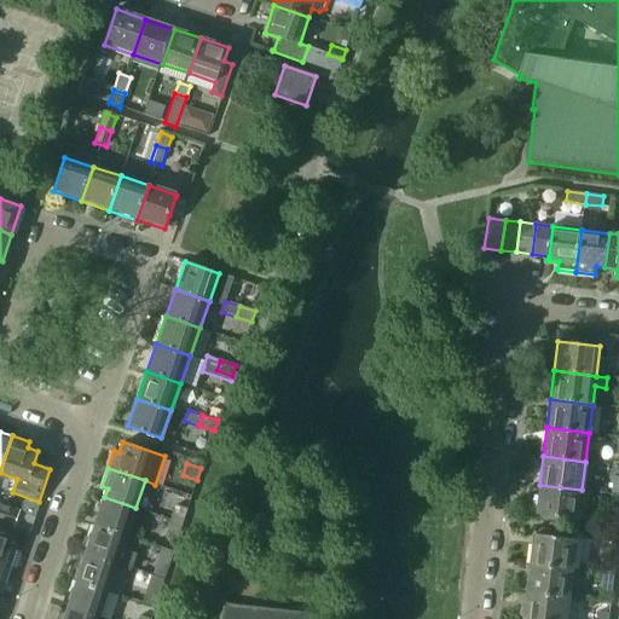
[(594,493),(611,495),(611,493),(618,493),(618,476),(613,476),(612,486),(594,485),(594,493)]
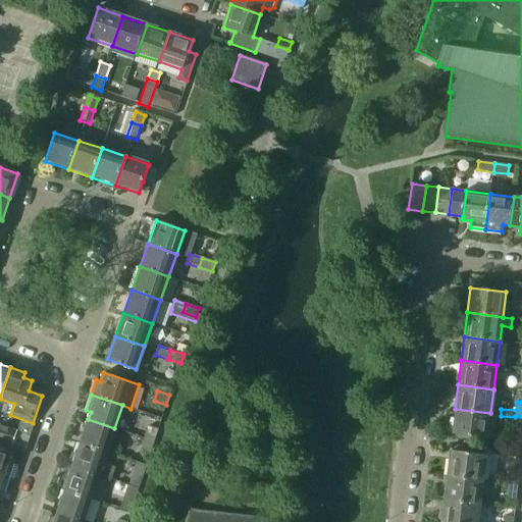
[(490,413),(455,409),(452,433),(455,434),(456,436),(459,438),(463,438),(467,437),(467,435),(479,437),(478,442),(486,444),(490,413)]
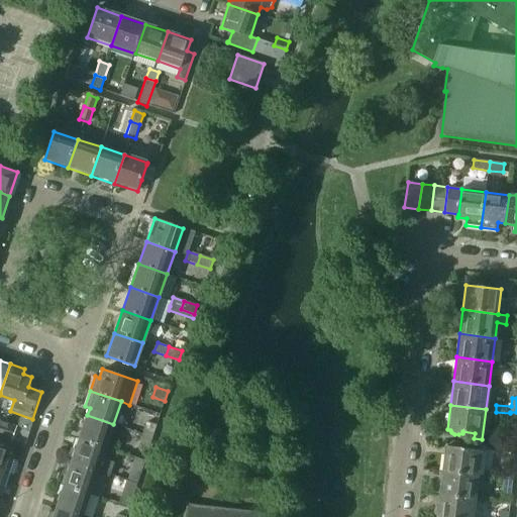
[(516,430),(516,412),(510,412),(510,413),(508,429),(516,430)]
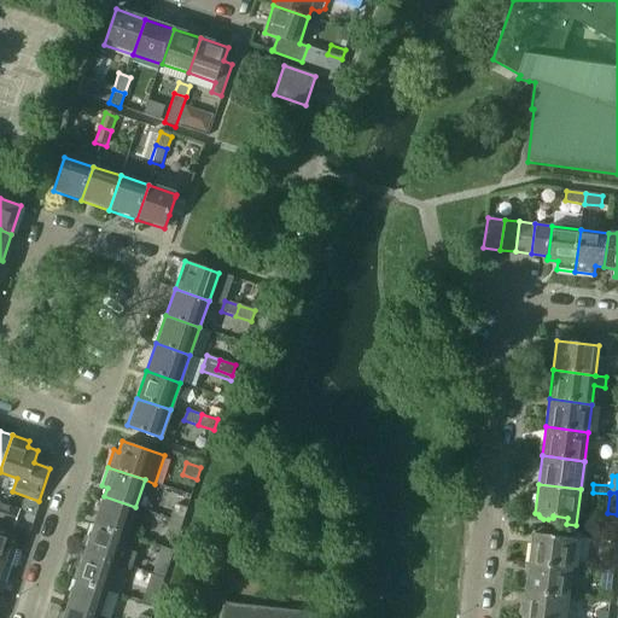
[(104,496),(95,524),(127,535),(135,507),(104,496)]
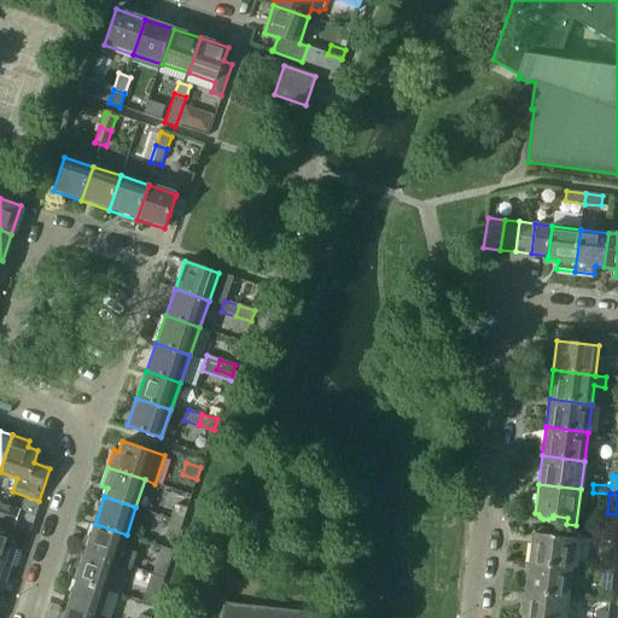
[(0,503),(0,522),(12,526),(17,509),(0,503)]
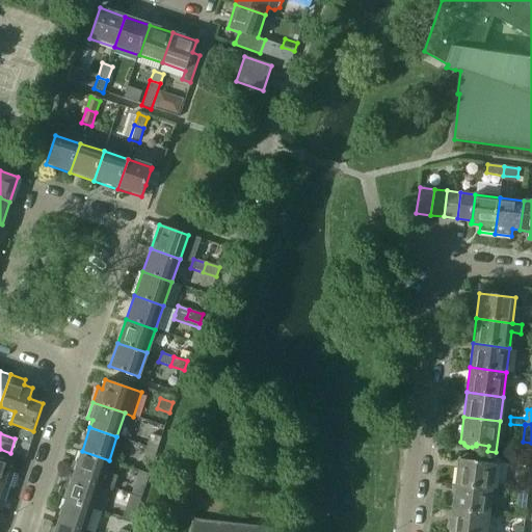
[(135,434),(133,442),(158,450),(162,436),(151,433),(149,440),(135,434)]
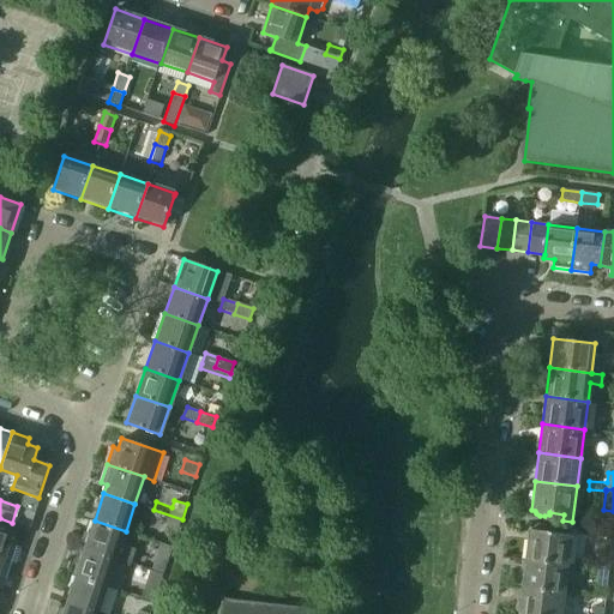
[(176,535),(182,519),(154,510),(152,512),(168,517),(164,531),(176,535)]
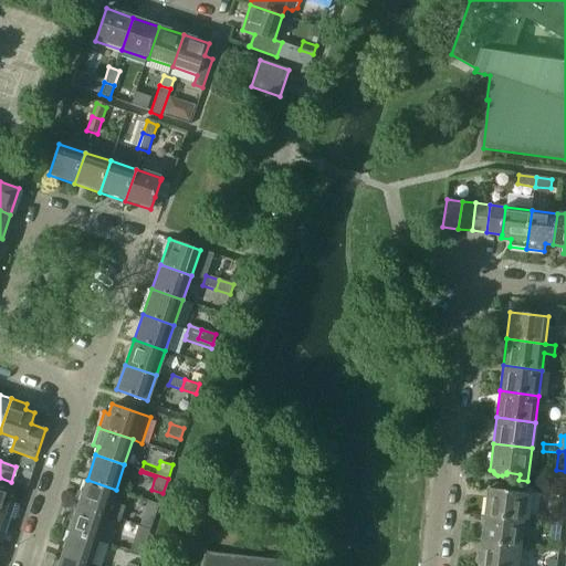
[(87,480),(79,505),(107,515),(122,520),(125,506),(112,502),(116,490),(87,480)]
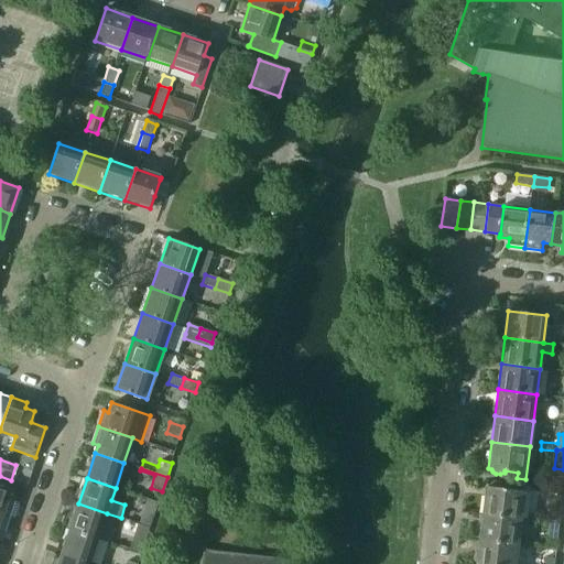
[(0,485),(0,513),(8,517),(13,500),(9,498),(11,489),(0,485)]
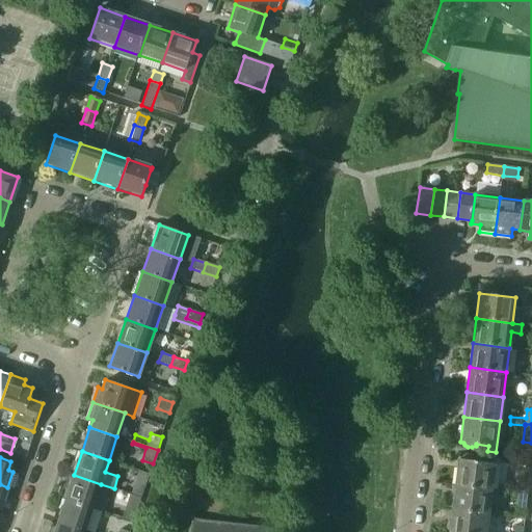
[(458,459),(455,484),(490,488),(494,463),(458,459)]
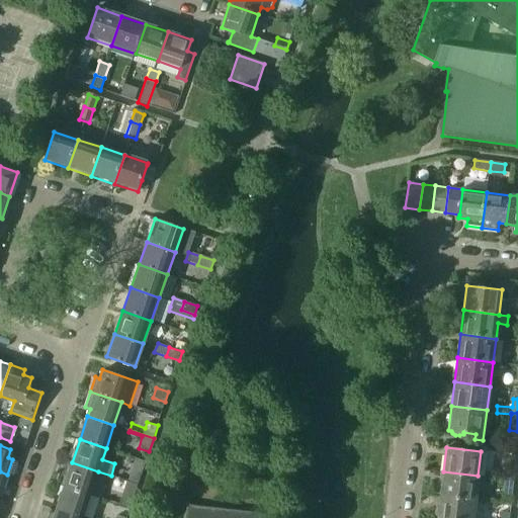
[(72,462),(64,486),(90,495),(98,471),(72,462)]
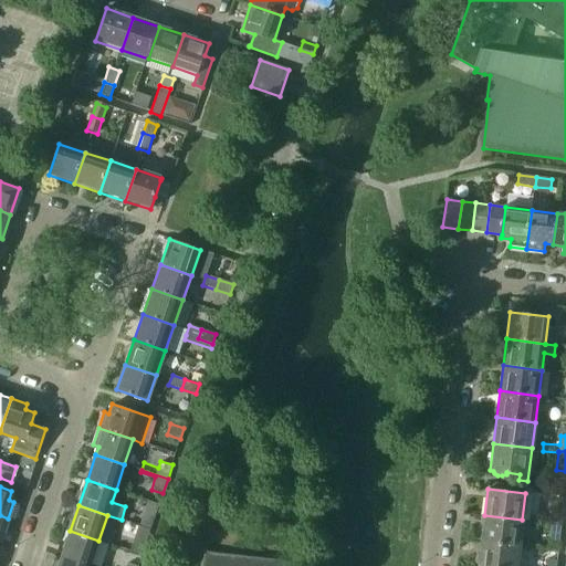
[(553,506),(551,524),(563,525),(565,507),(553,506)]
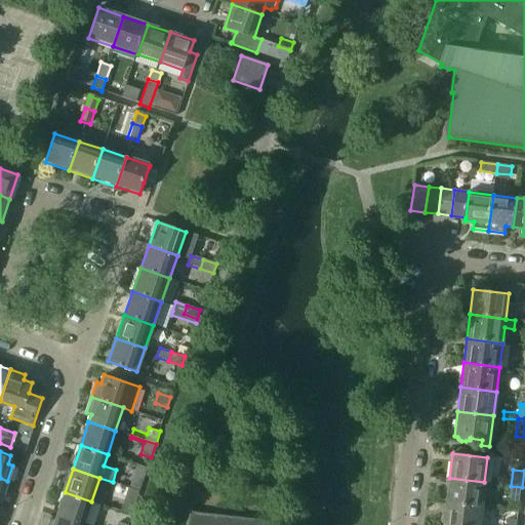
[(133,475),(129,487),(139,491),(144,479),(133,475)]
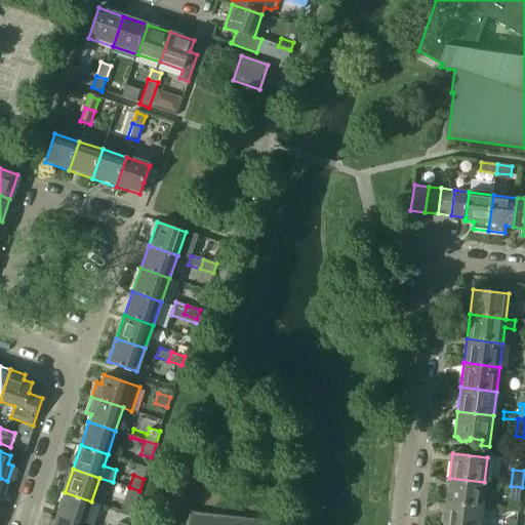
[(449,478),(446,501),(481,507),(484,482),(449,478)]
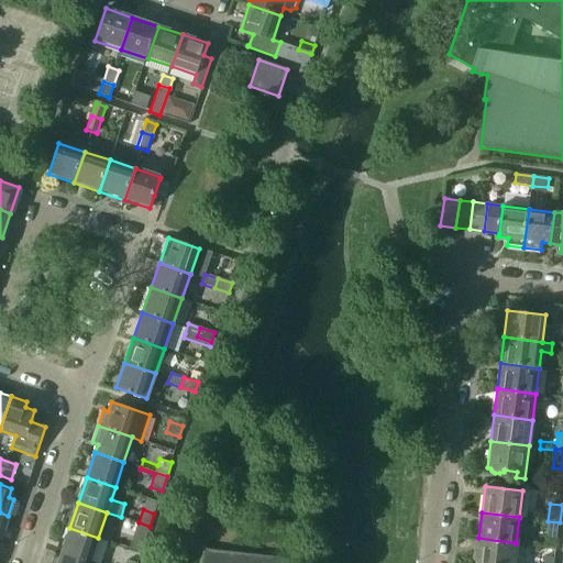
[(558,539),(560,522),(548,521),(545,538),(558,539)]
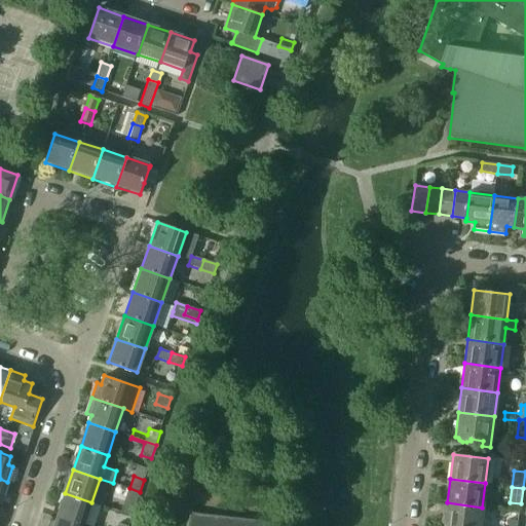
[(136,505),(140,492),(129,488),(125,502),(136,505)]
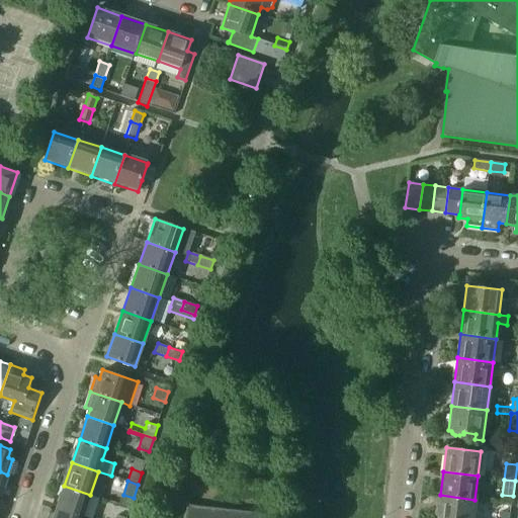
[(64,486),(57,509),(83,517),(90,495),(64,486)]
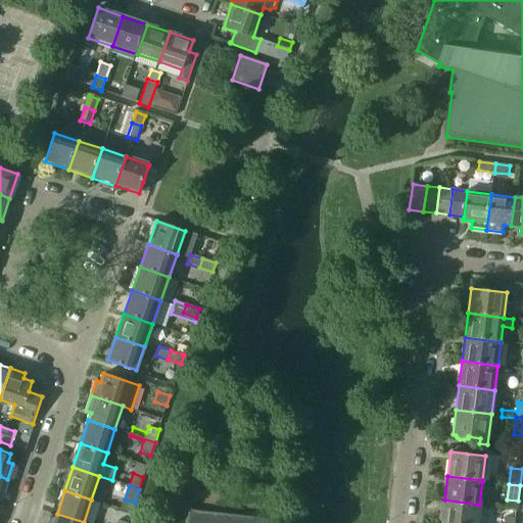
[(444,500),(440,522),(476,522),(479,505),(444,500)]
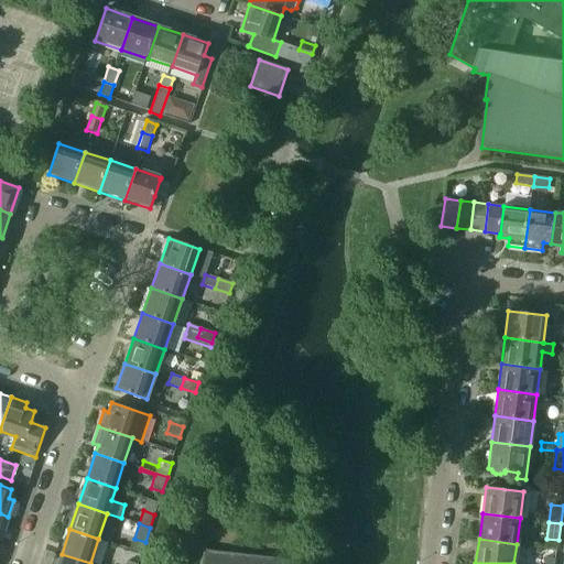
[(292,563),(293,560),(204,550),(202,563),(292,563)]
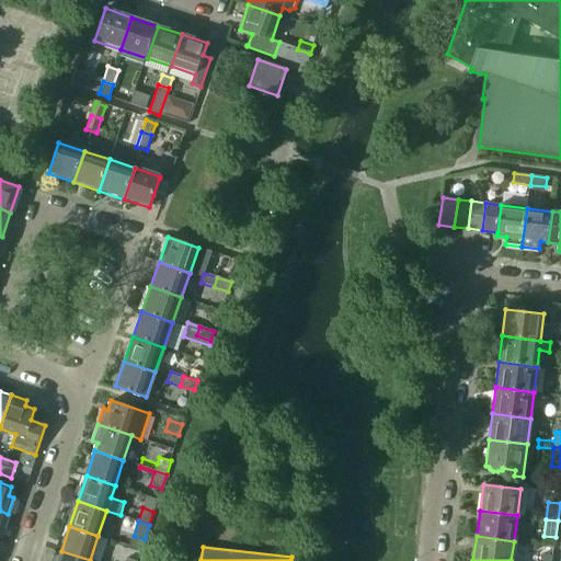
[(61,551),(57,560),(89,560),(90,560),(61,551)]
